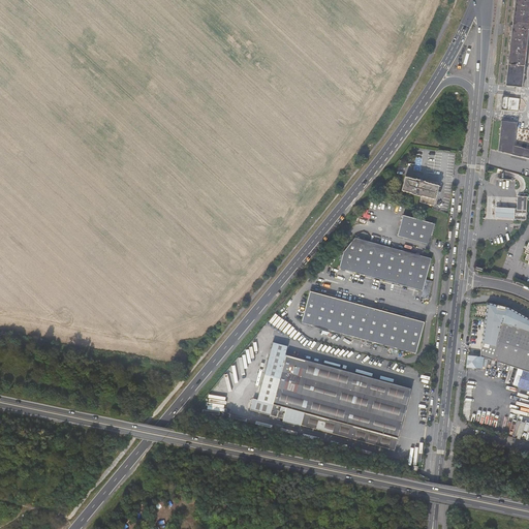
[(528,0),(515,0),(515,1),(511,30),(510,40),(506,86),(522,88),(527,37),(528,28),(528,12),(528,0)]
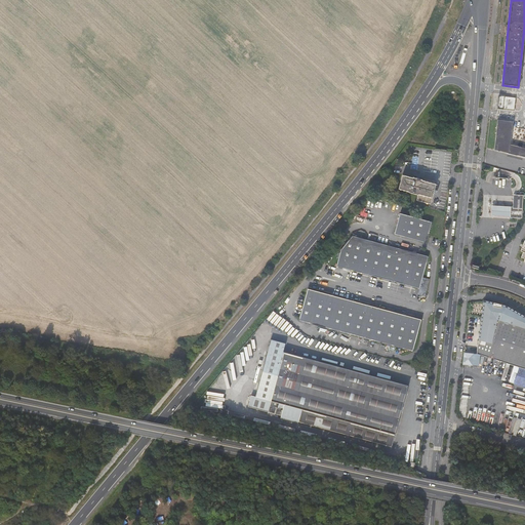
[(517,110),(518,98),(507,96),(505,108),(517,110)]
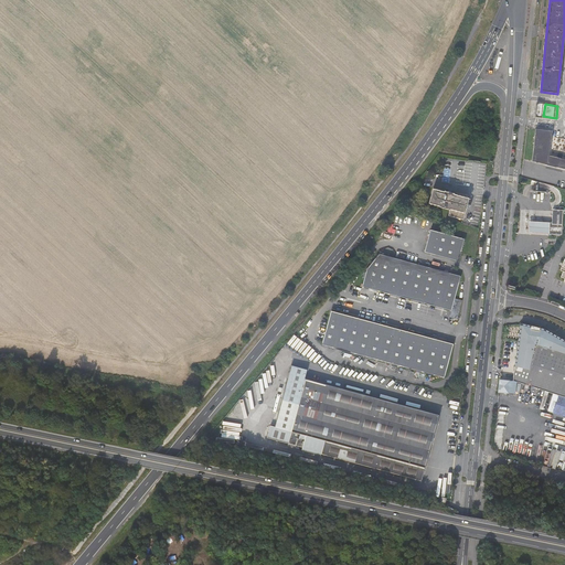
[(564,158),(550,155),(552,130),(536,128),(532,161),(564,168),(564,158)]
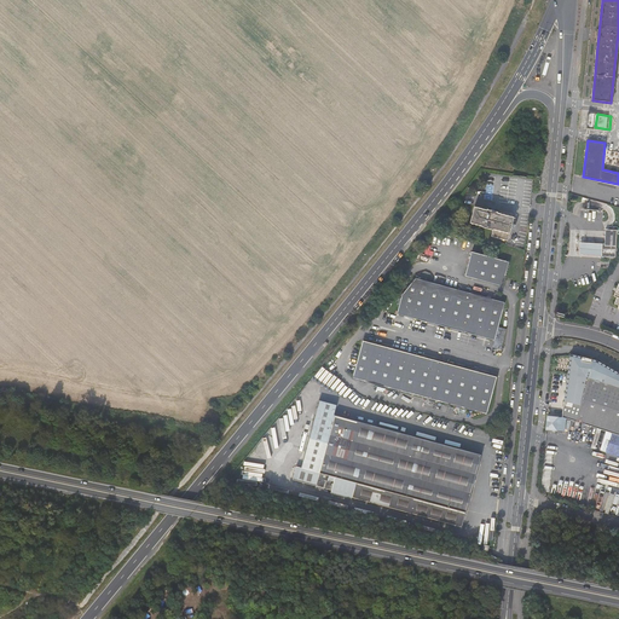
[(482,226),(493,230),(492,237),(508,241),(515,218),(499,213),(487,209),(487,210),(475,207),(470,223),(482,226)]
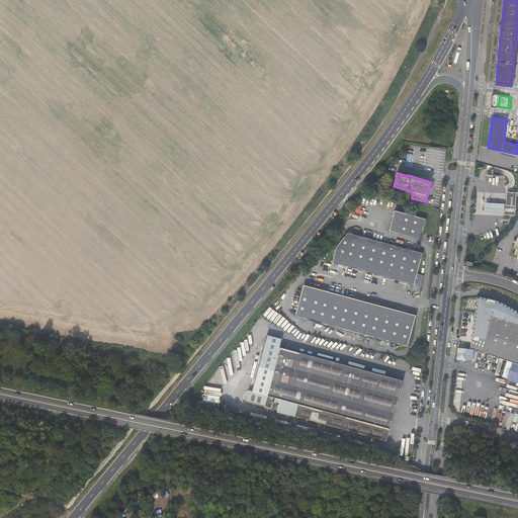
[(506,203),(504,203),(503,213),(503,214),(514,214),(516,192),(507,191),(506,203)]
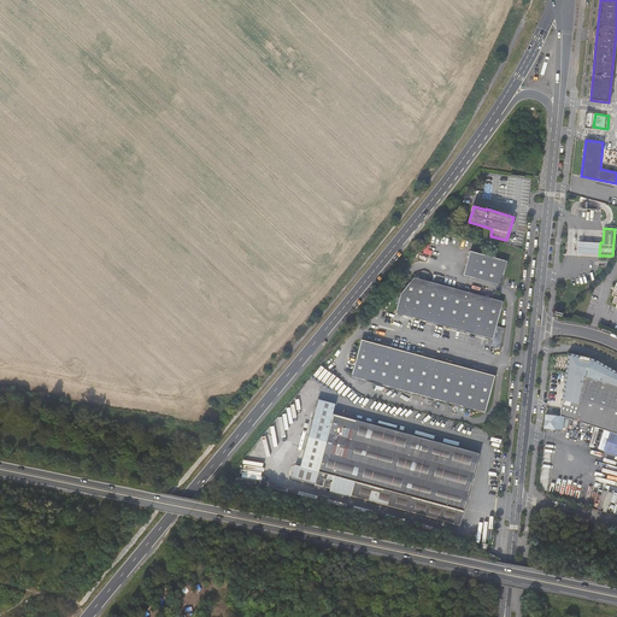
[(577,241),(577,253),(580,253),(586,253),(592,253),(599,254),(600,242),(592,241),(587,241),(581,241),(577,241)]
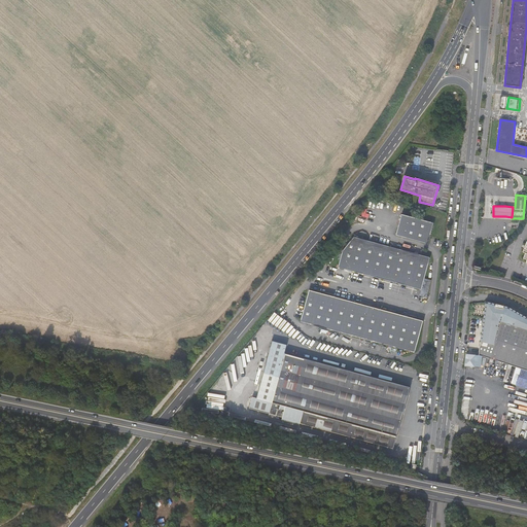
[(433,223),(401,215),(396,236),(428,244),(433,223)]
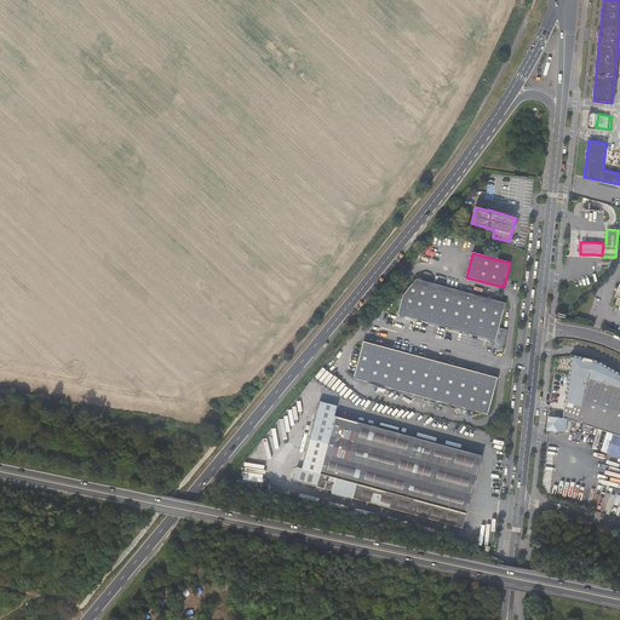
[(509,331),(500,328),(506,303),(417,279),(403,296),(399,315),(497,342),(494,349),(503,351),(509,331)]
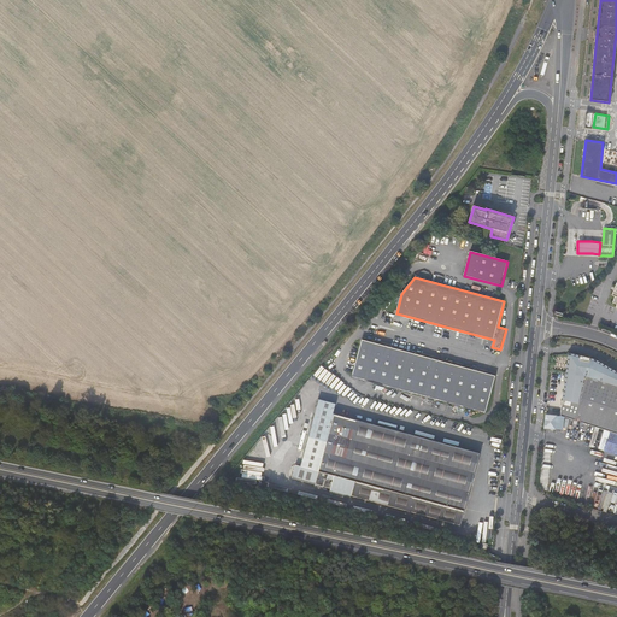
[(495,376),(363,340),(354,368),(487,407),(495,376)]
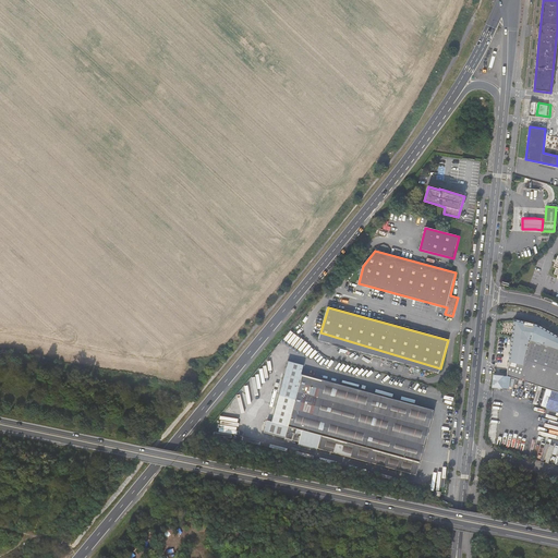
[(517,319),(514,320),(509,365),(516,366),(516,364),(523,365),(529,340),(557,349),(557,336),(538,325),(517,319)]
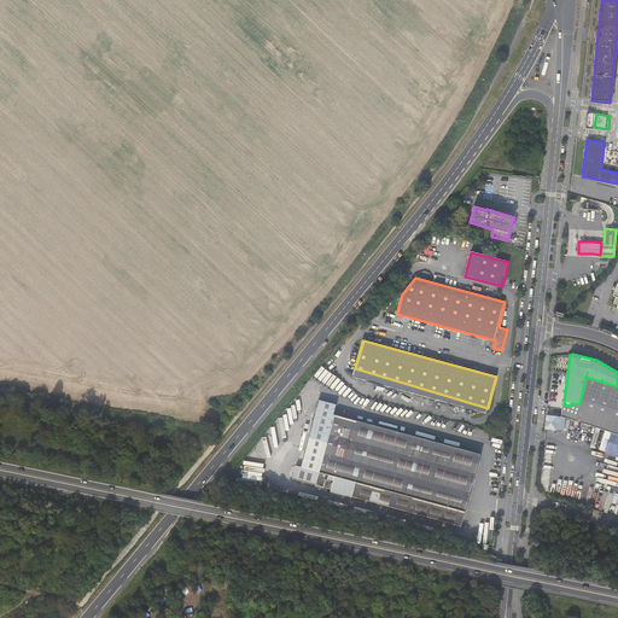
[(353,378),(487,415),(488,408),(355,368),(353,378)]
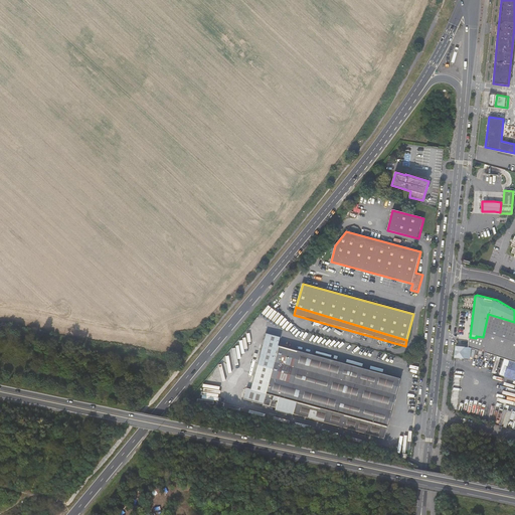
[(476,338),(470,337),(468,346),(510,360),(514,361),(514,322),(488,314),(483,337),(476,336),(476,338)]
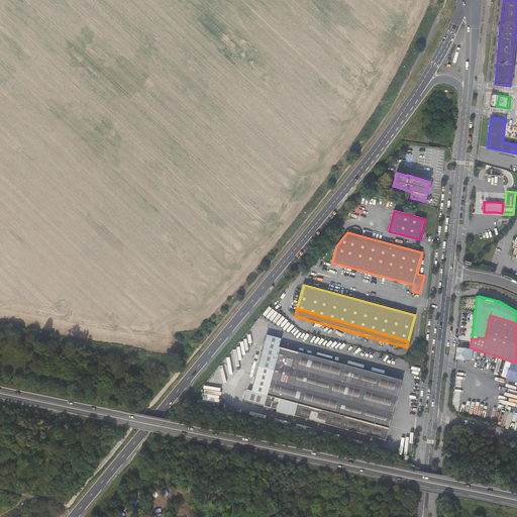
[(284,327),(270,324),(267,334),(281,338),(284,327)]
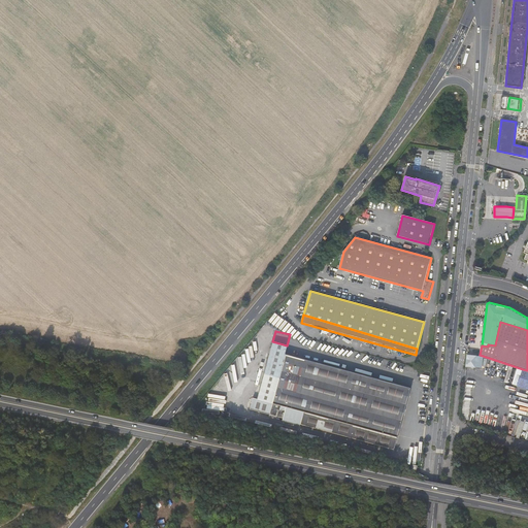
[(410,388),(285,354),(287,345),(272,341),(257,398),(252,397),(249,408),(269,414),(268,417),(275,418),(276,416),(282,418),(285,407),(303,411),(300,424),(394,450),(410,388)]
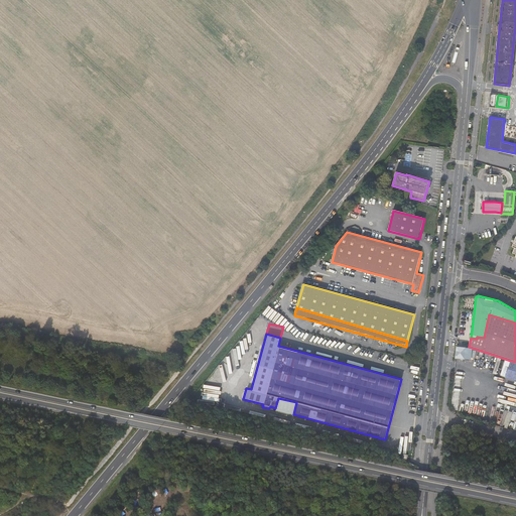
[(458,347),(457,356),(456,357),(466,358),(467,348),(458,347)]
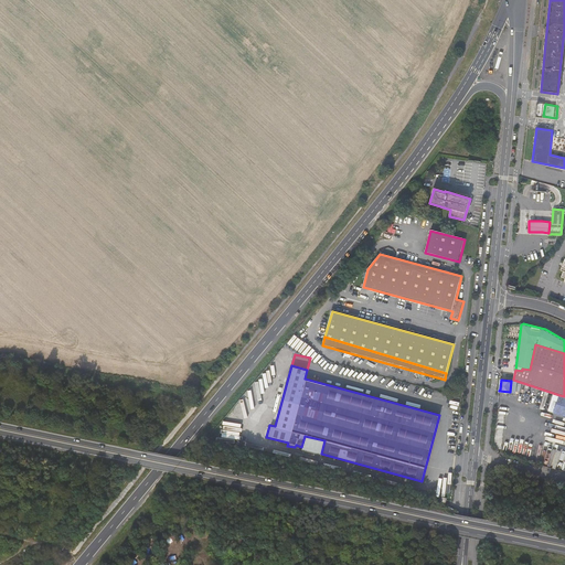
[(564,396),(560,395),(554,412),(564,415),(564,396)]
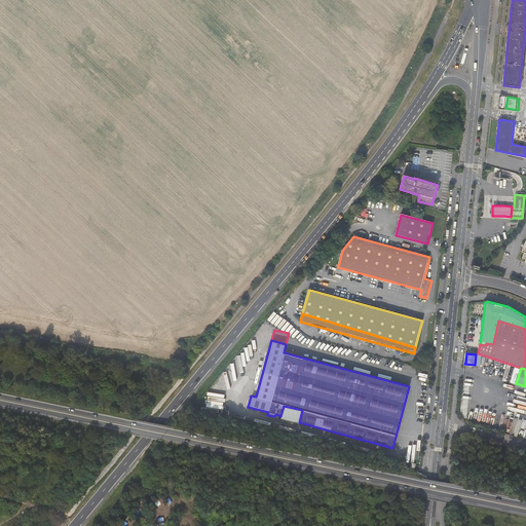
[(280,418),(298,423),(299,422),(302,410),(284,406),(280,416),(280,418)]
